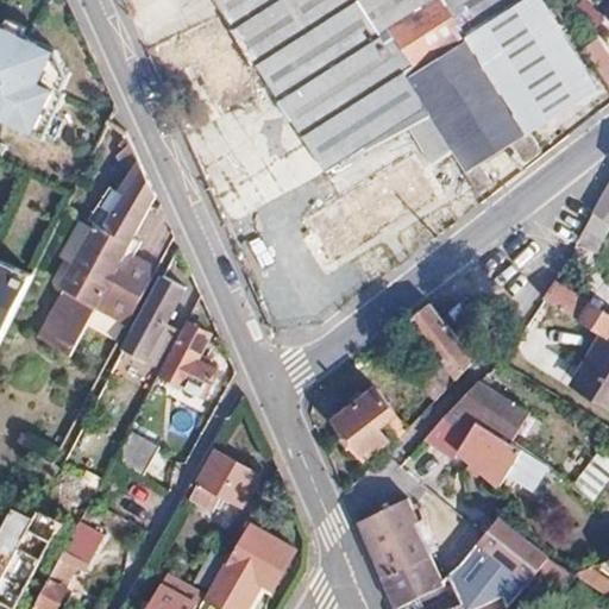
[(0,0),(0,345),(33,269),(0,252),(0,114),(49,140),(69,95),(49,42),(0,20),(0,0)]
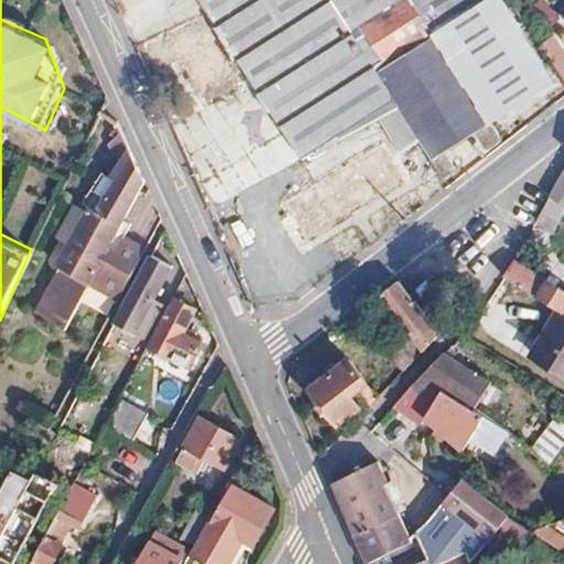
[(432,35),(485,0),(198,0),(206,12),(238,61),(332,2),(394,101),(431,160),(474,134),(486,152),(502,140),(492,123),(490,125),(432,35)]
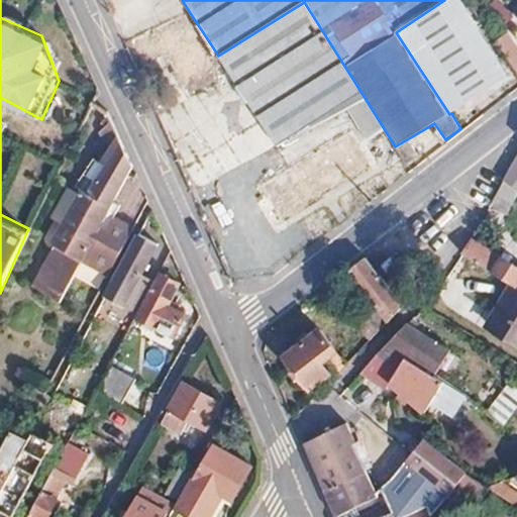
[(449,114),(451,113),(510,76),(461,0),(444,0),(396,32),(449,114)]
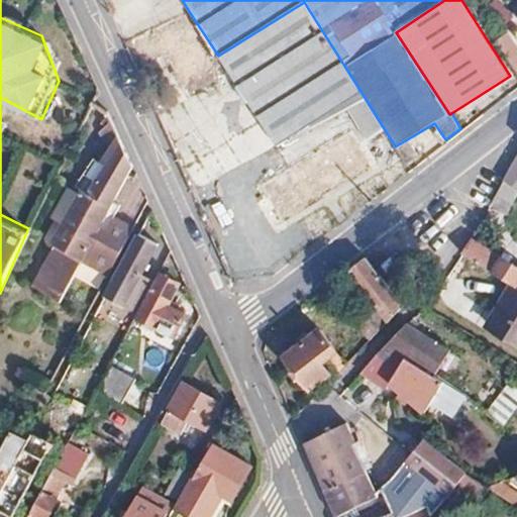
[(261,121),(278,147),(362,93),(304,2),(218,56),(261,121)]
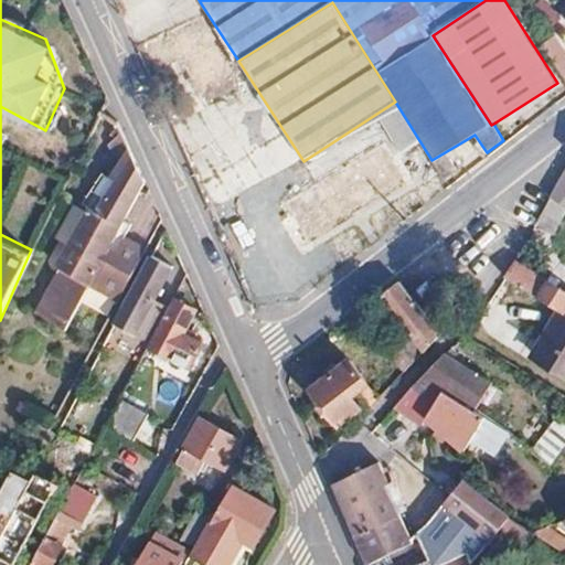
[(564,56),(560,49),(550,55),(564,77),(564,56)]
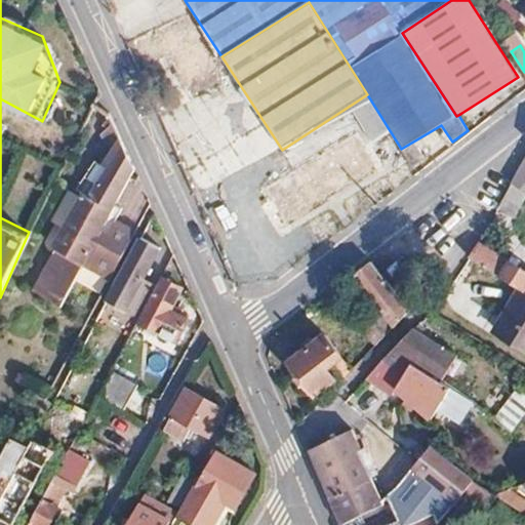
[(51,326),(85,263),(120,199),(135,169),(114,123),(102,135),(111,152),(102,166),(106,169),(87,197),(82,194),(53,246),(57,249),(34,292),(46,299),(37,317),(51,326)]
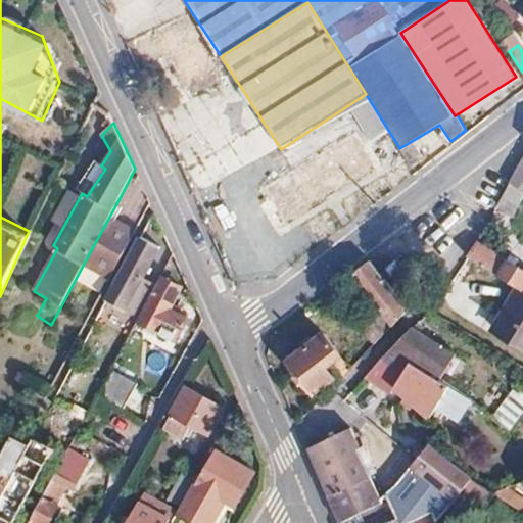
[(522,160),(510,184),(521,191),(522,192),(522,160)]
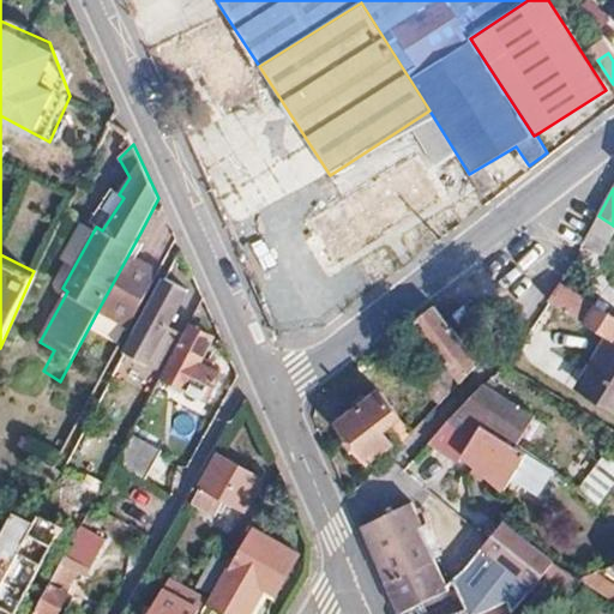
[(124,198),(119,194),(112,190),(90,222),(96,227),(102,230),(124,198)]
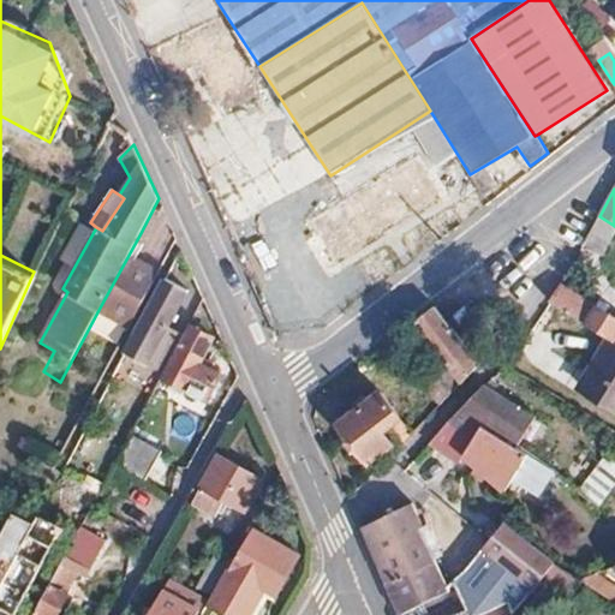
[(598,251),(613,225),(599,216),(584,243),(598,251)]
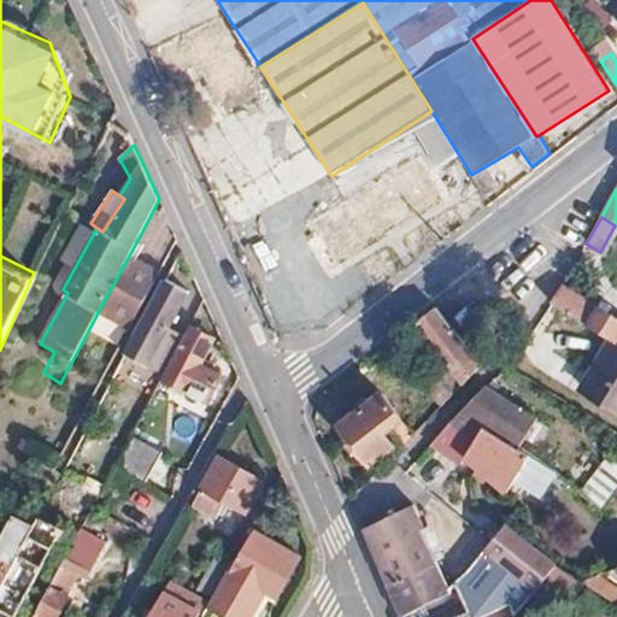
[(129,322),(159,266),(140,258),(148,239),(141,234),(100,309),(129,322)]
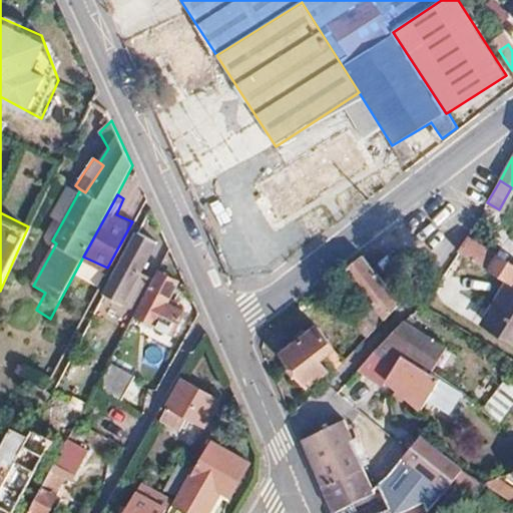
[(155,242),(137,233),(117,271),(135,280),(155,242)]
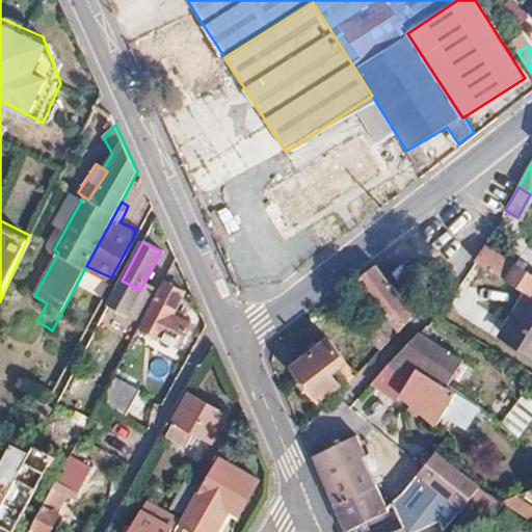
[(531,273),(485,245),(476,262),(527,293),(531,296),(531,273)]
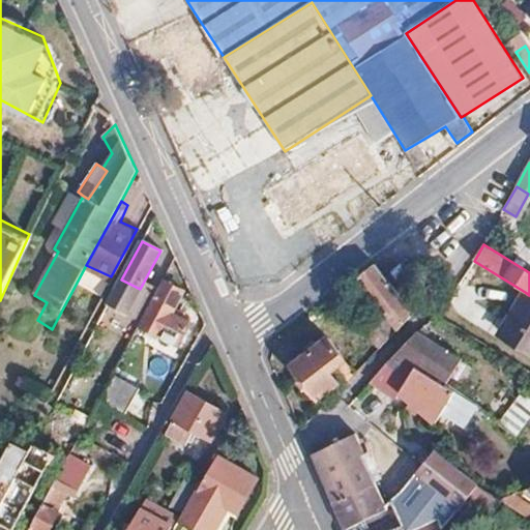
[(385,316),(396,331),(414,313),(375,263),(355,277),(385,316)]
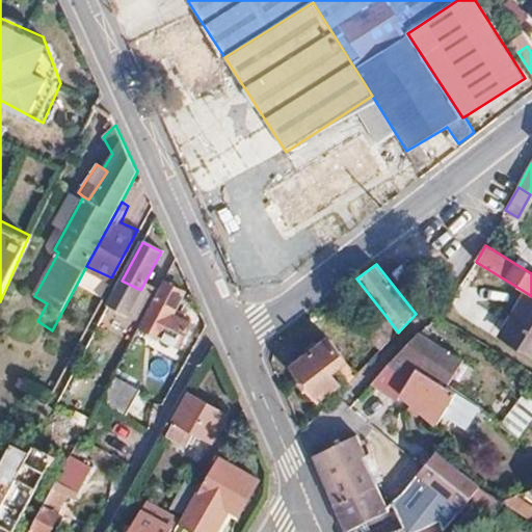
[(165,284),(142,328),(179,348),(192,323),(174,314),(185,293),(165,284)]
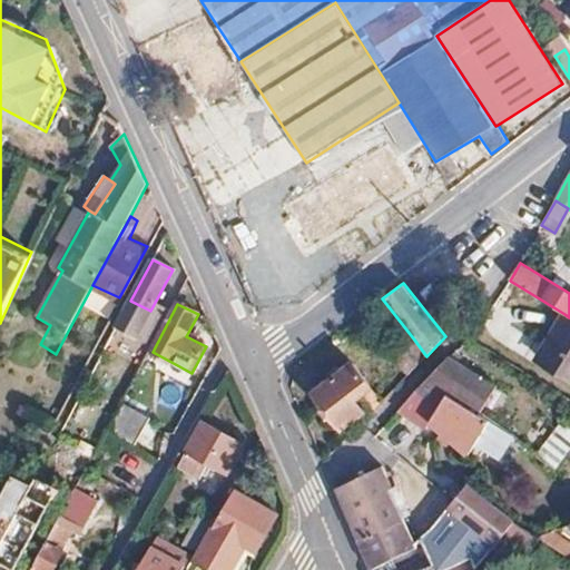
[(569,382),(569,317),(564,314),(550,336),(558,343),(543,365),(569,382)]
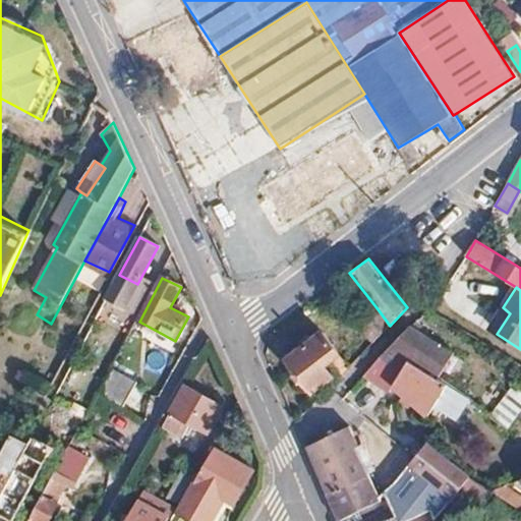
[(358,327),(371,344),(390,326),(379,310),(358,327)]
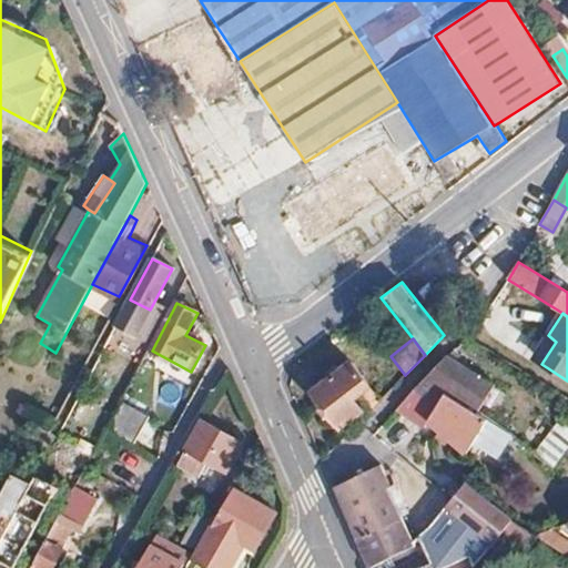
[(504,391),(447,355),(423,381),(433,388),(443,394),(450,398),(477,415),(478,413),(479,412),(487,398),(496,405),(504,391)]
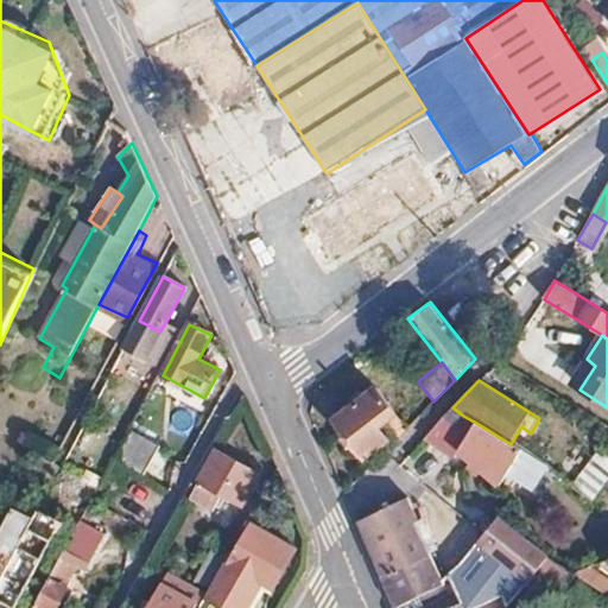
[(392,447),(407,430),(375,388),(335,419),(365,458),(387,442),(392,447)]
